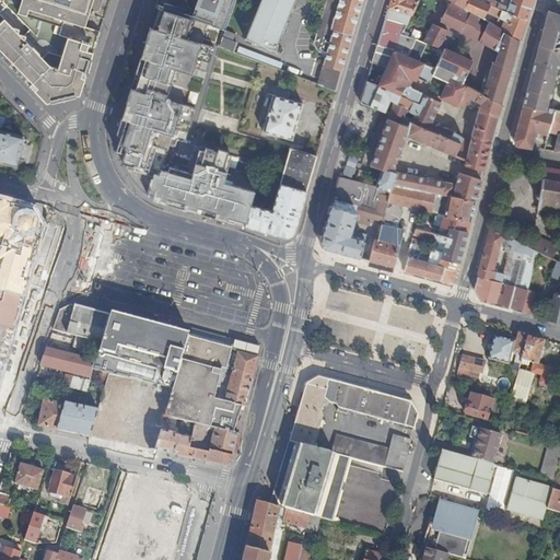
[(22,0),(19,15),(62,28),(65,23),(85,28),(90,15),(94,18),(95,13),(97,13),(98,13),(100,12),(103,0),(22,0)]
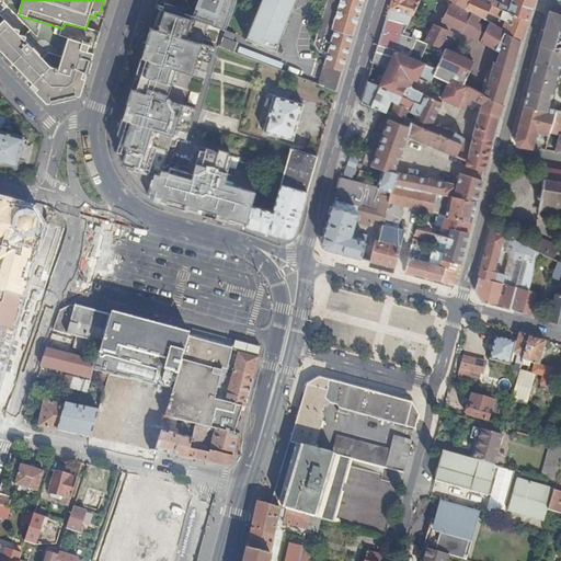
[(160,0),(158,10),(161,11),(165,12),(208,27),(226,33),(237,0),(160,0)]
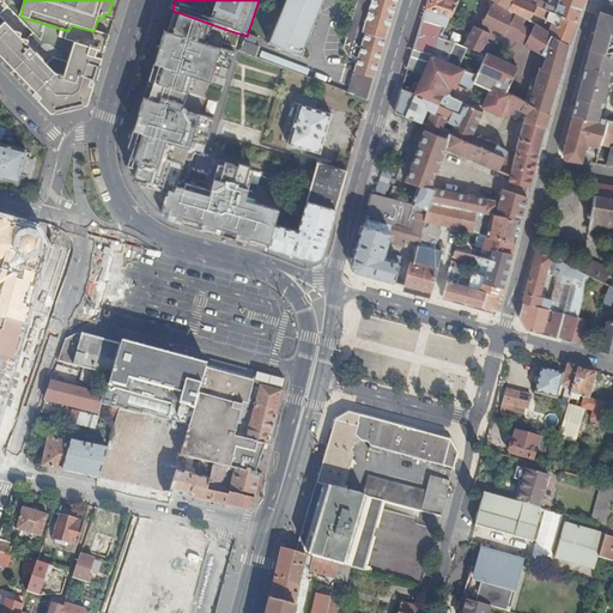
[(349,95),(369,102),(398,0),(287,0),(269,44),(303,58),(305,50),(304,50),(325,0),(359,0),(345,52),(350,59),(358,61),(349,95)]
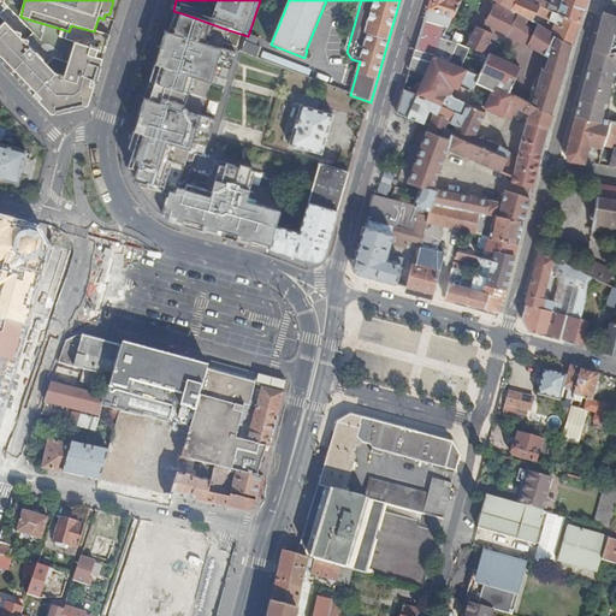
[(431,0),(428,12),(445,17),(454,19),(461,0),(431,0)]
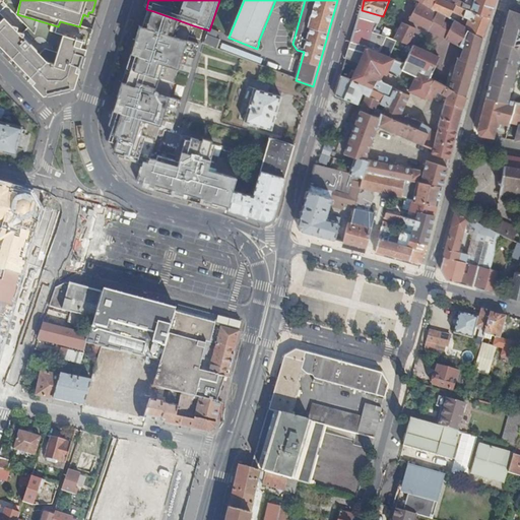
[(414,1),(432,10),(437,0),(438,0),(412,0),(414,1)]
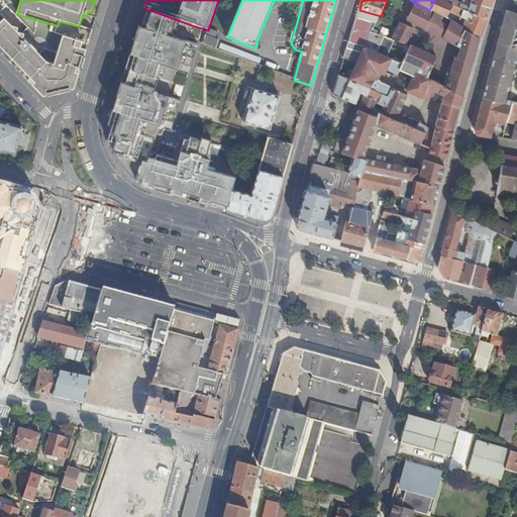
[(429,10),(435,14),(443,19),(445,20),(450,12),(452,12),(454,8),(449,6),(442,4),(435,0),(434,0),(429,10)]
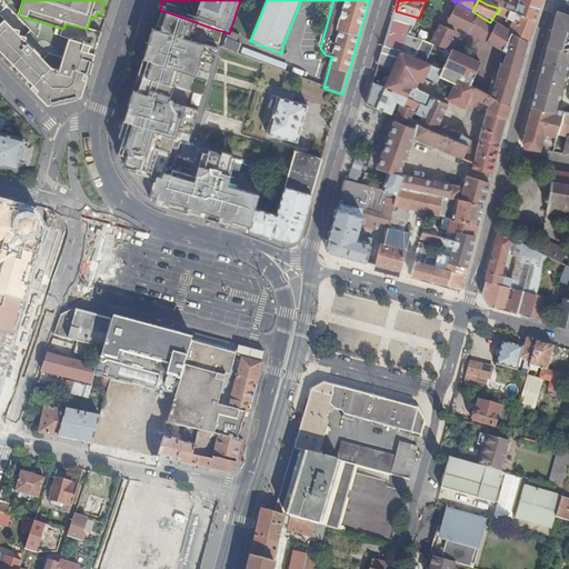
[(506,12),(510,13),(511,13),(513,8),(517,9),(520,0),(510,0),(508,6),(506,12)]
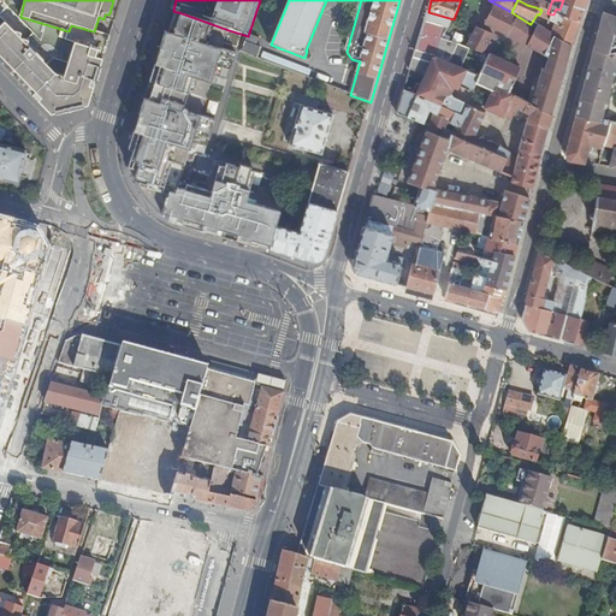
[(558,17),(580,24),(581,24),(587,0),(563,0),(560,10),(558,17)]
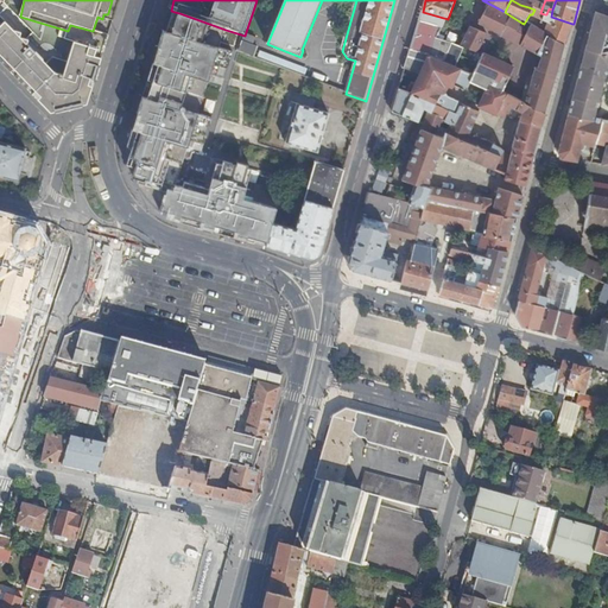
[(489,31),(500,37),(512,17),(505,12),(485,1),(483,4),(488,6),(493,8),(492,11),(488,10),(479,26),(489,31)]
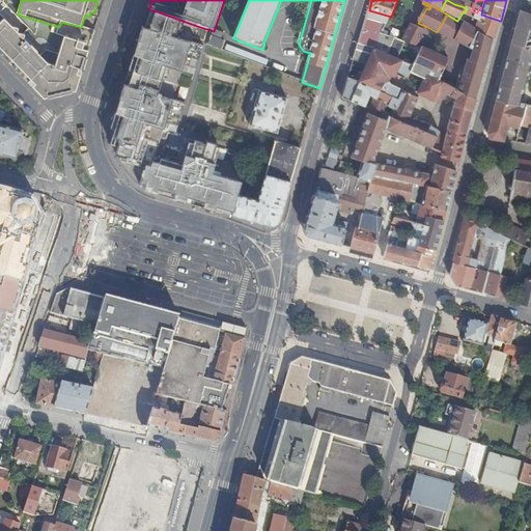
[(467,8),(472,11),(474,5),(463,1),(462,6),(467,8)]
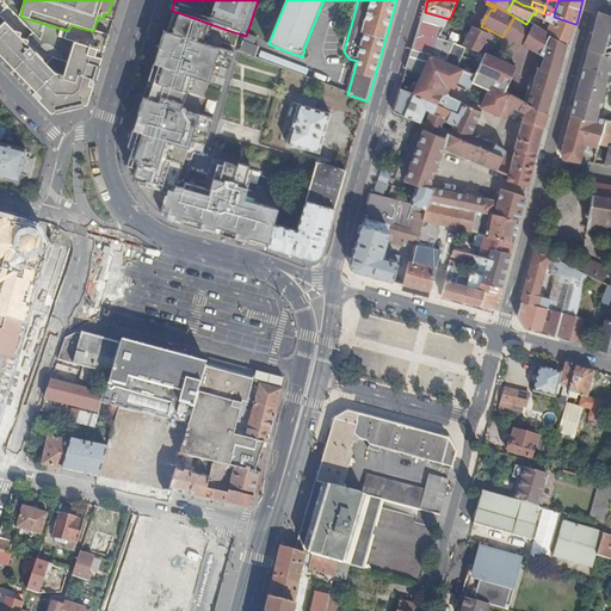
[(180,13),(176,12),(168,34),(171,35),(172,29),(174,30),(180,13)]
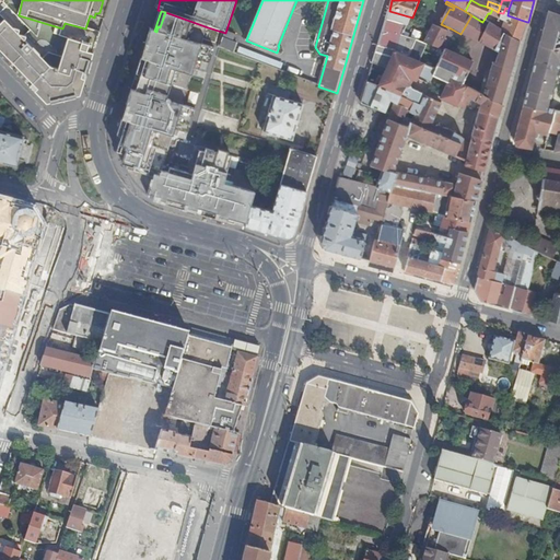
[(389,11),(382,35),(395,38),(396,38),(401,21),(403,21),(405,15),(389,11)]
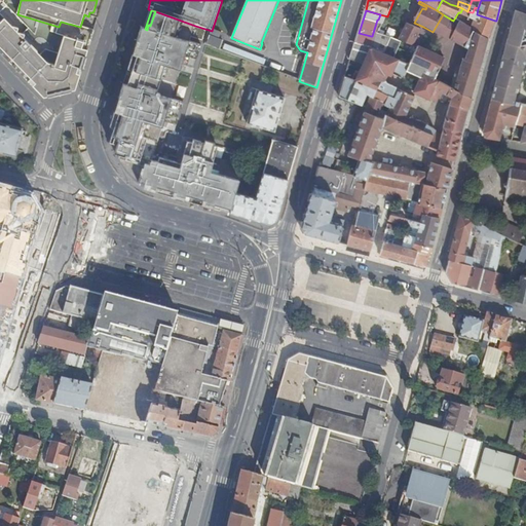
[(152,162),(162,129),(167,130),(170,125),(177,127),(184,104),(172,101),(181,72),(185,74),(187,68),(194,70),(201,47),(189,43),(195,26),(155,11),(150,26),(148,25),(147,30),(144,37),(143,37),(121,108),(120,109),(118,117),(117,123),(117,130),(118,135),(119,139),(124,140),(120,151),(118,150),(118,154),(119,160),(122,167),(126,175),(129,179),(133,182),(138,185),(141,187),(144,189),(152,161),(152,162)]
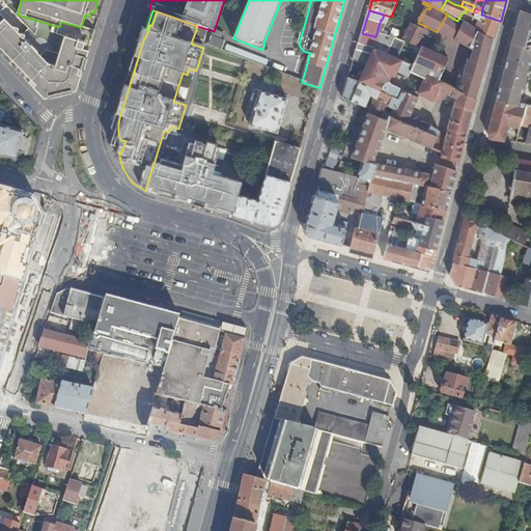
[(479,33),(494,40),(500,21),(481,15),(477,12),(476,12),(474,20),(478,21),(475,31),(479,33)]
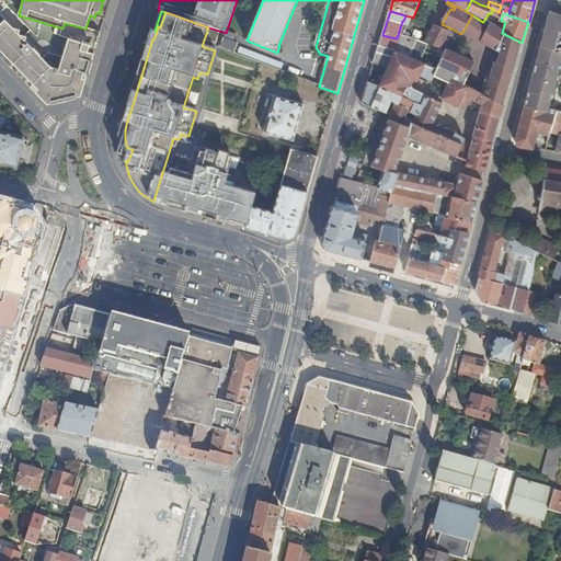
[(518,150),(534,151),(536,141),(538,141),(540,141),(541,137),(542,137),(549,111),(560,64),(560,18),(549,13),(518,132),(517,132),(515,142),(518,150)]
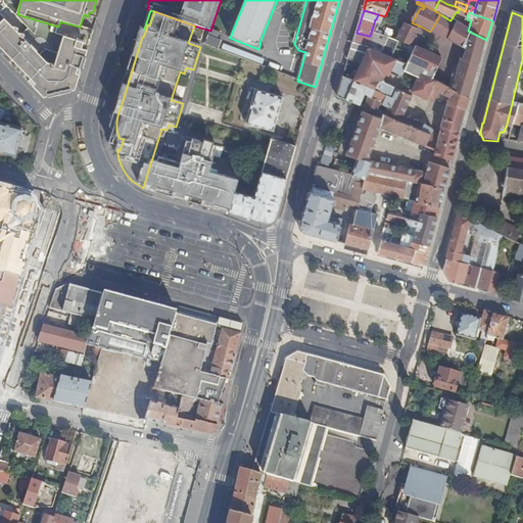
[(464,49),(481,57),(486,40),(472,33),(468,31),(457,24),(453,33),(449,32),(452,27),(446,25),(448,19),(440,14),(430,32),(464,50),(464,49)]
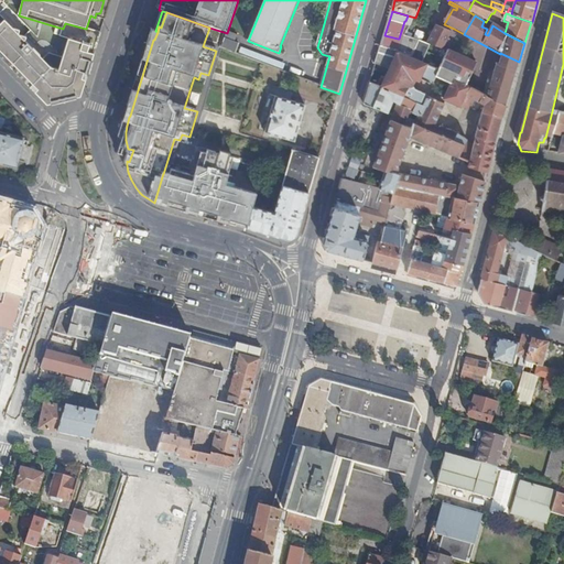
[(0,56),(46,105),(80,98),(101,33),(86,29),(65,23),(63,29),(61,38),(71,41),(60,72),(52,69),(4,21),(0,24),(0,56)]
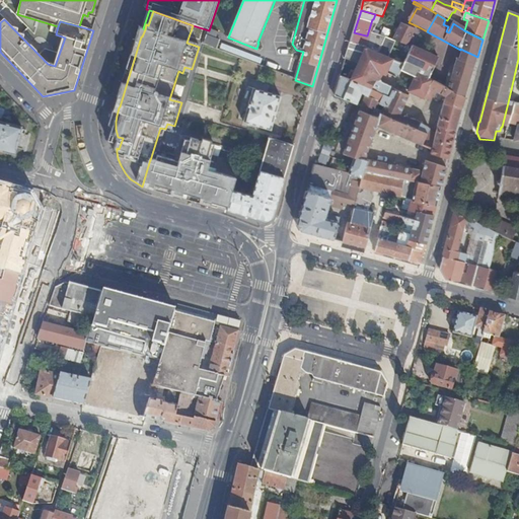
[(393,41),(408,47),(416,31),(401,24),(401,25),(393,41)]
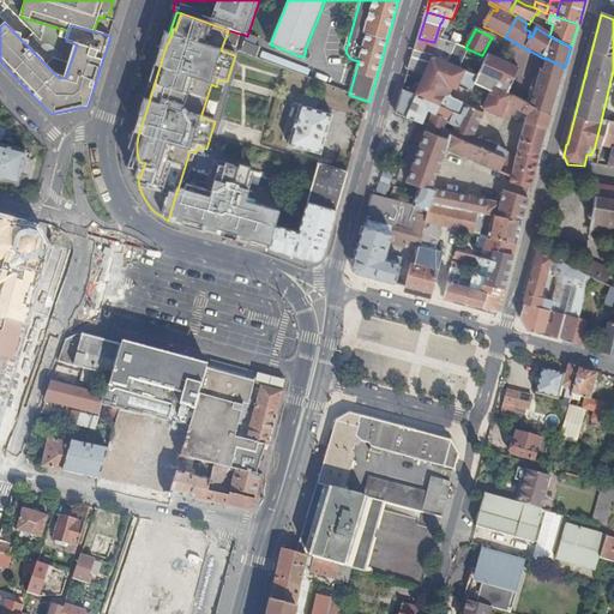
[(169,34),(166,32),(137,125),(142,126),(167,43),(168,43),(172,35),(169,34)]
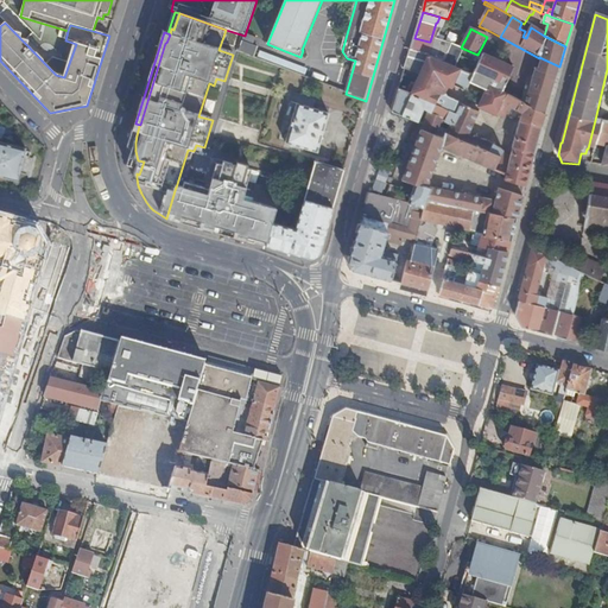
[(255,39),(245,36),(242,42),(253,46),(255,39)]
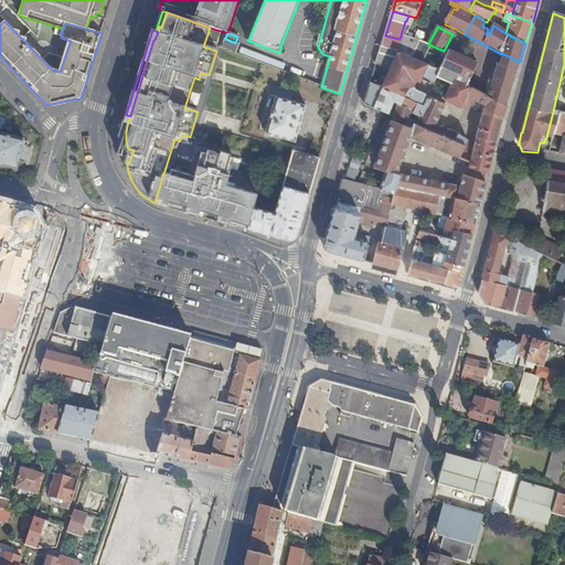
[(385,35),(382,46),(400,53),(403,46),(396,44),(398,39),(385,35)]
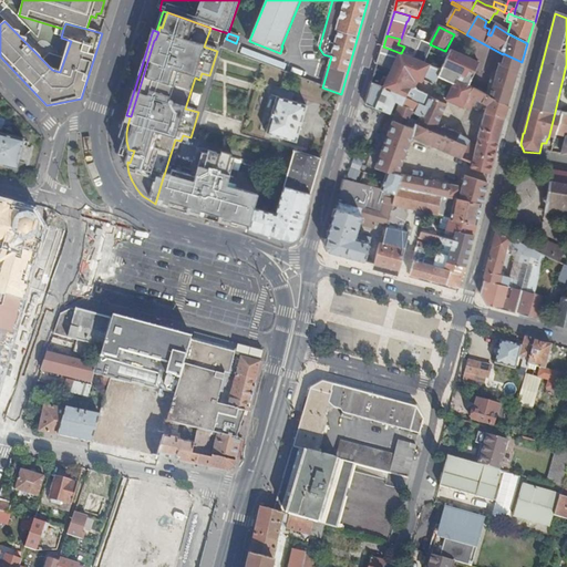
[(226,40),(223,50),(237,55),(240,45),(226,40)]
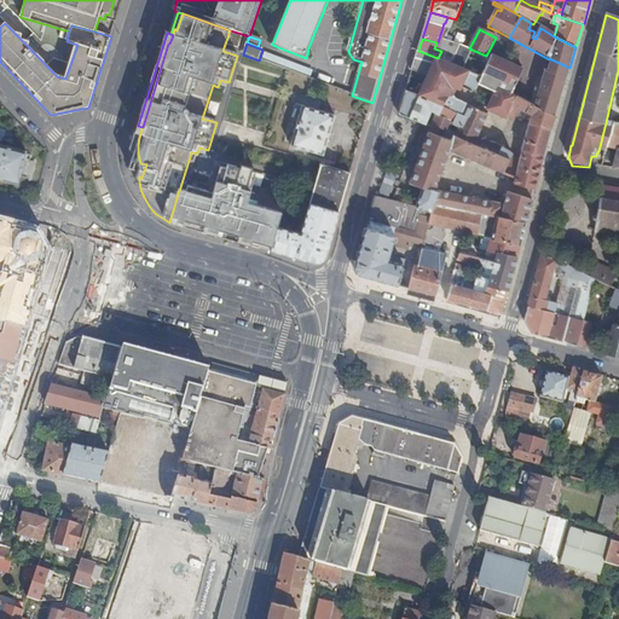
[(412,71),(428,77),(424,87),(410,81),(406,92),(421,98),(435,105),(464,117),(469,108),(487,116),(489,113),(508,120),(508,119),(516,99),(522,88),(513,85),(508,82),(507,84),(505,82),(510,70),(513,65),(487,56),(485,59),(487,61),(481,74),(484,75),(481,80),(463,73),(464,71),(449,65),(453,55),(447,53),(444,59),(444,64),(438,62),(439,58),(438,58),(418,51),(412,71)]
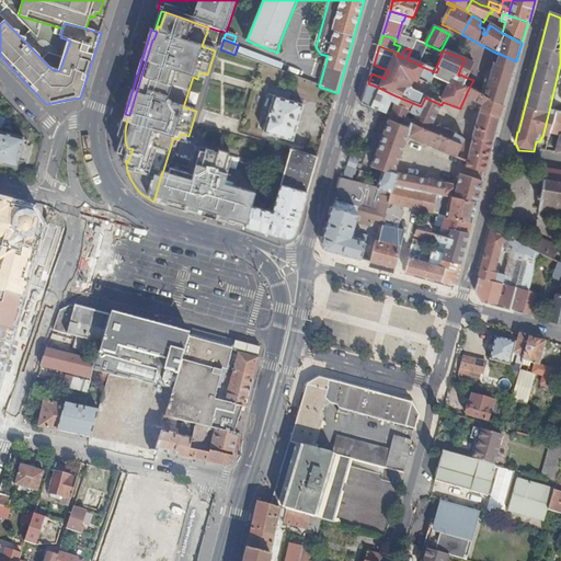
[(494,66),(513,71),(516,61),(497,53),(497,54),(494,66)]
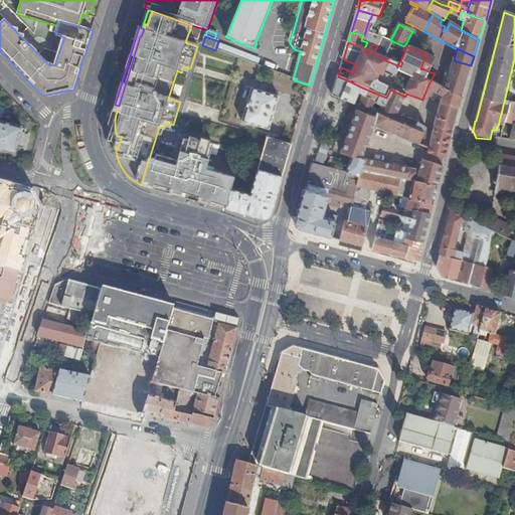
[(431,60),(424,58),(420,68),(421,69),(422,68),(426,70),(431,60)]
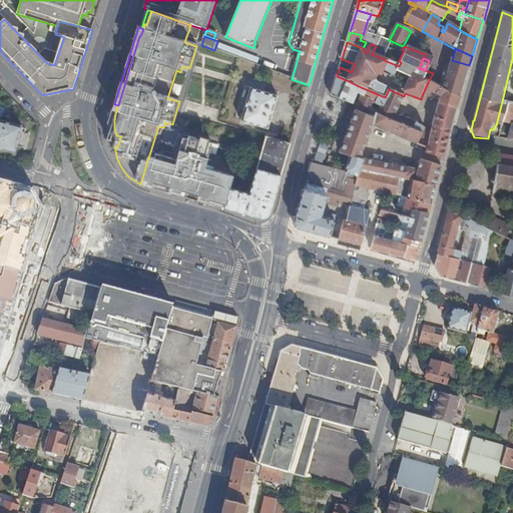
[(447,78),(464,82),(469,65),(452,60),(449,70),(444,69),(441,77),(441,78),(447,81),(447,78)]
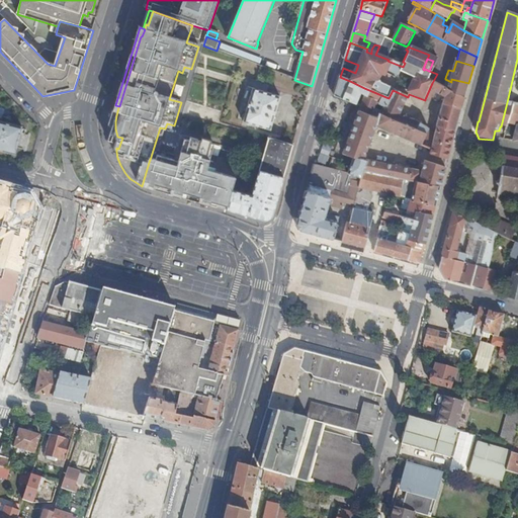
[(432,83),(464,98),(468,83),(451,79),(451,82),(445,79),(445,78),(437,74),(432,83)]
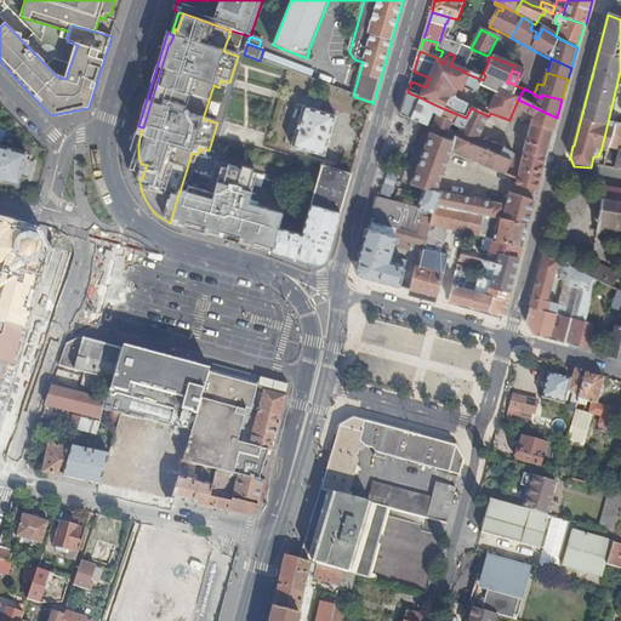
[(408,92),(400,117),(411,120),(422,98),(408,92)]
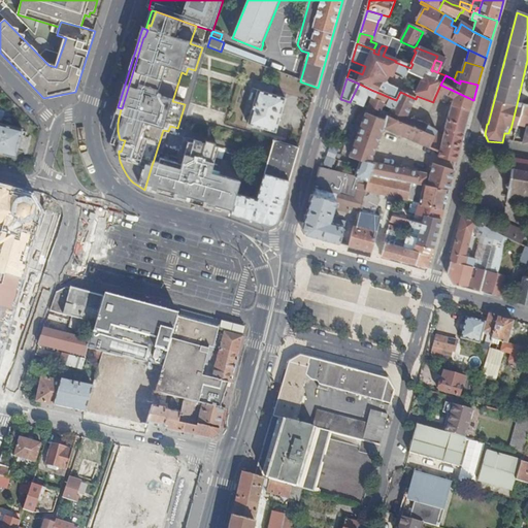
[(350,102),(363,108),(369,96),(373,98),(373,99),(385,103),(384,105),(385,105),(393,109),(390,114),(389,117),(434,135),(433,138),(434,138),(429,149),(440,153),(444,136),(429,127),(414,120),(411,121),(406,120),(416,99),(400,92),(396,100),(371,90),(359,84),(350,102)]
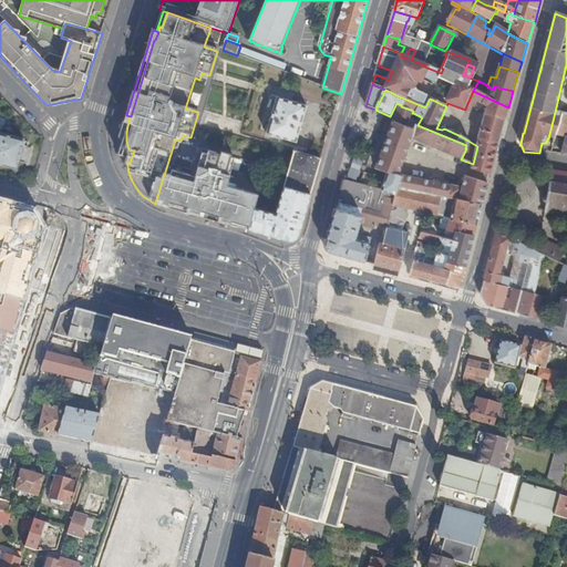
[(485,113),(505,119),(508,107),(473,91),(465,109),(471,110),(472,106),(475,107),(476,102),(487,106),(485,113)]
